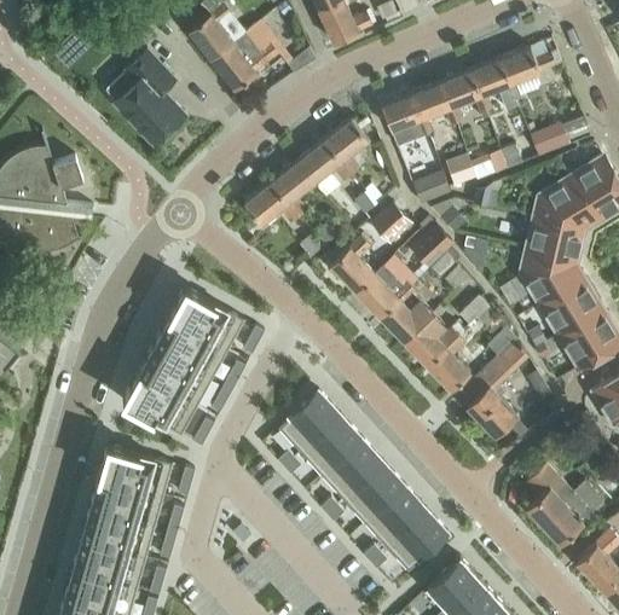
[(313,0),(319,10),(340,0),(313,0)]
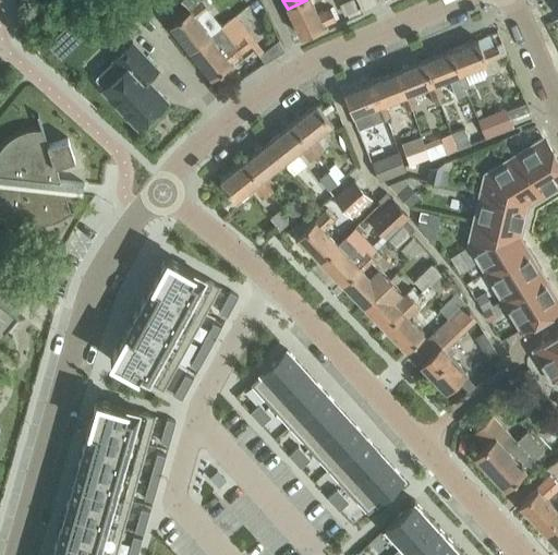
[(301,39),(323,29),(337,24),(331,11),(317,17),(310,0),(306,0),(288,9),(301,39)]
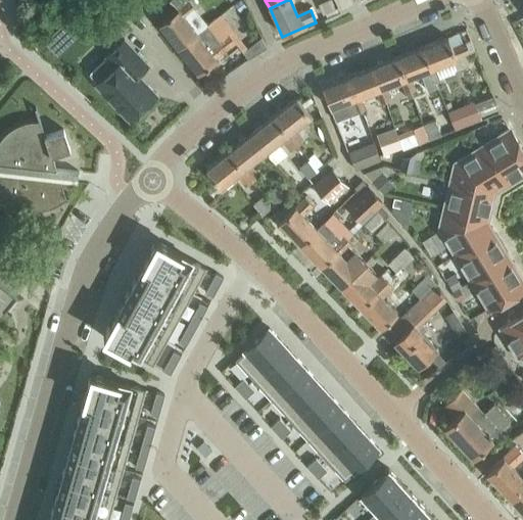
[(330,0),(319,5),(324,16),(336,11),(330,0)]
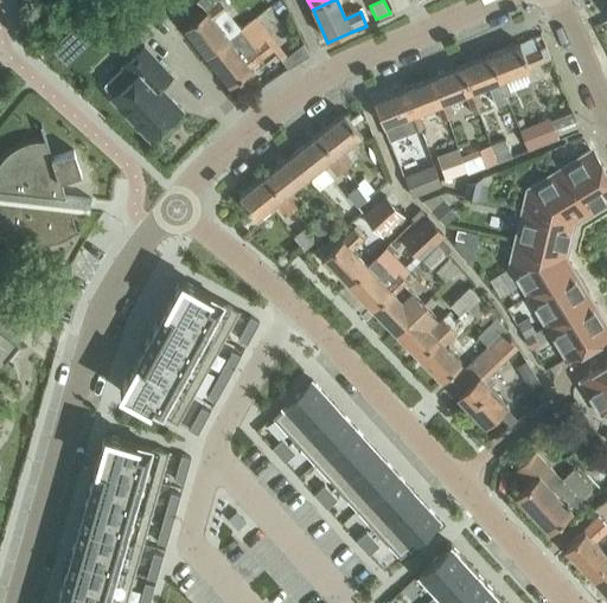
[(185,31),(208,58),(229,42),(216,25),(229,14),(221,4),(206,14),(206,13),(185,31)]
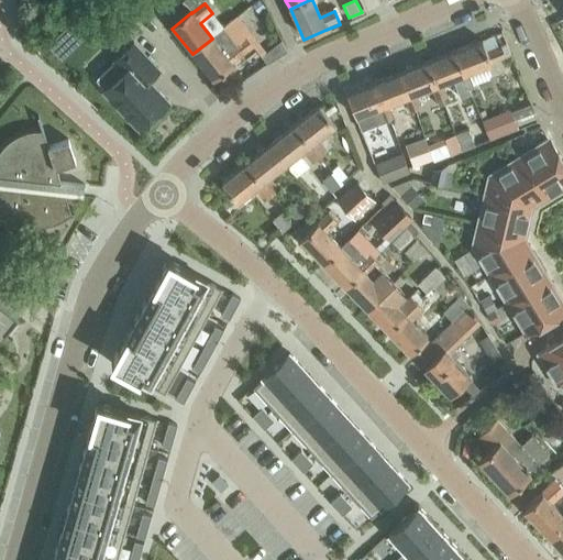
[(212,39),(192,54),(213,81),(233,66),(255,48),(234,21),(212,39)]
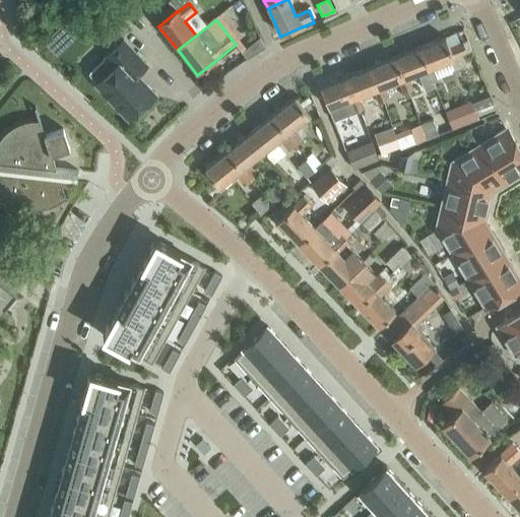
[(52,35),(43,44),(56,56),(64,48),(52,35)]
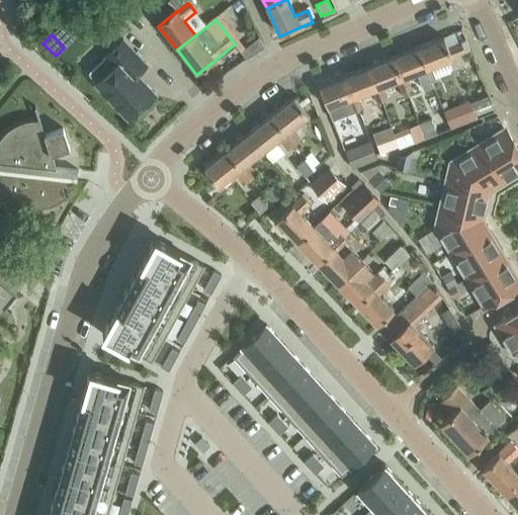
[(428,70),(431,69),(452,61),(452,60),(465,54),(462,45),(449,51),(445,39),(420,50),(428,70)]
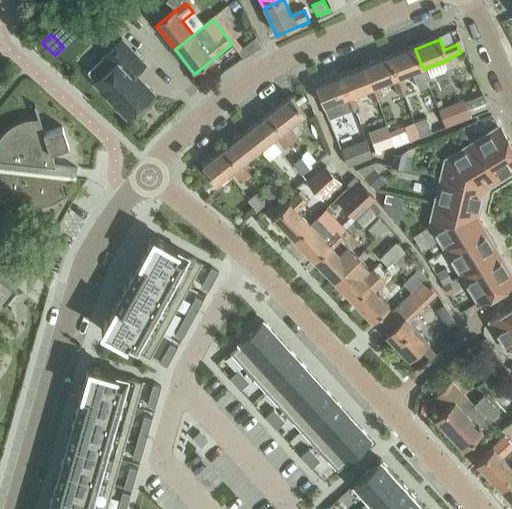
[(105,58),(88,74),(96,83),(94,85),(127,119),(154,95),(140,80),(135,75),(145,66),(121,41),(104,57),(105,58)]
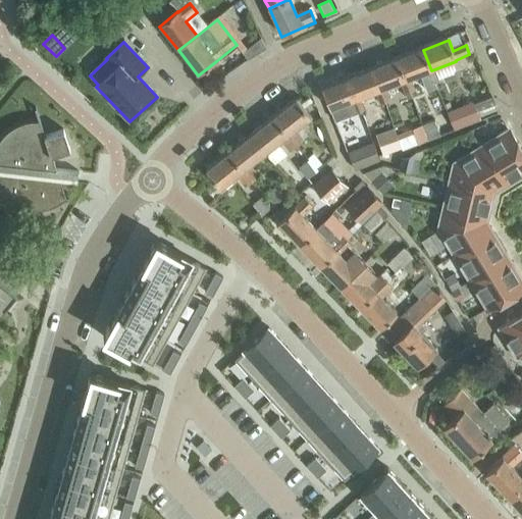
[(406,81),(410,79),(420,74),(427,93),(437,89),(435,84),(439,82),(434,69),(431,70),(423,50),(398,60),(406,81)]
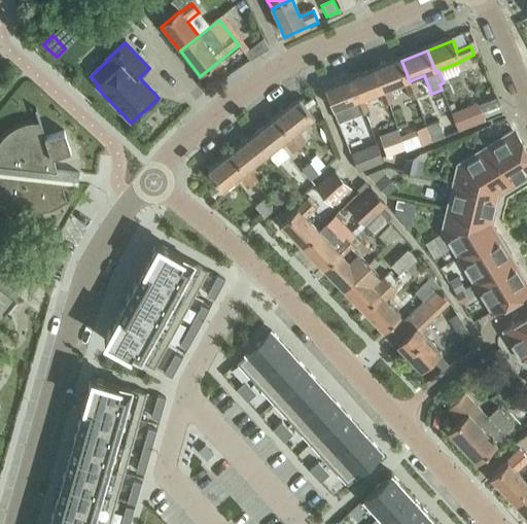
[(385,91),(388,90),(405,83),(410,97),(412,101),(416,100),(414,95),(419,93),(414,79),(410,81),(401,61),(377,71),(385,91)]
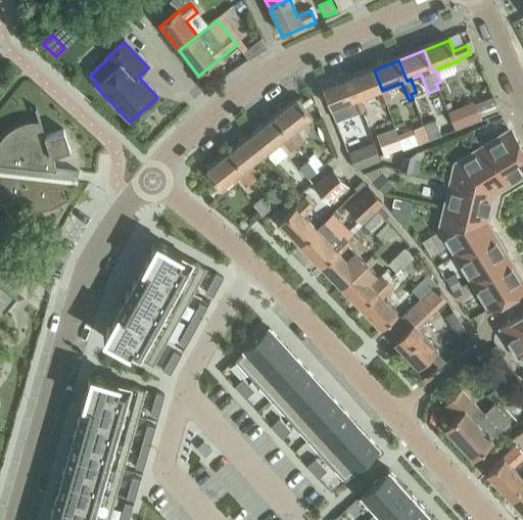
[(357,100),(362,98),(376,93),(382,105),(390,102),(385,89),(382,90),(374,71),(348,80),(357,100)]
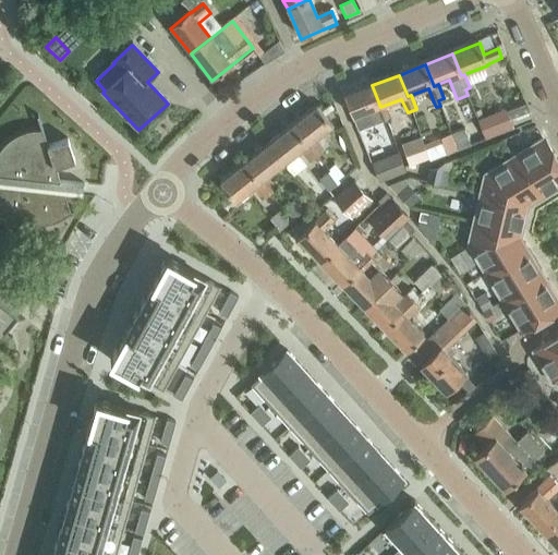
[(372,85),(344,96),(359,132),(391,119),(386,105),(380,107),(372,85)]
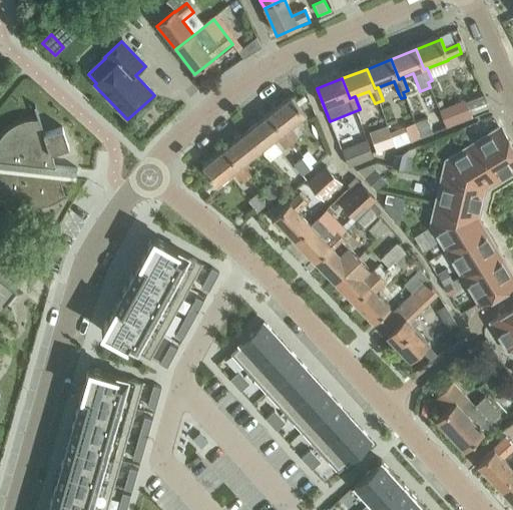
[(270,117),(293,145),(303,157),(308,153),(299,141),(290,129),(306,116),(292,99),(270,117)]
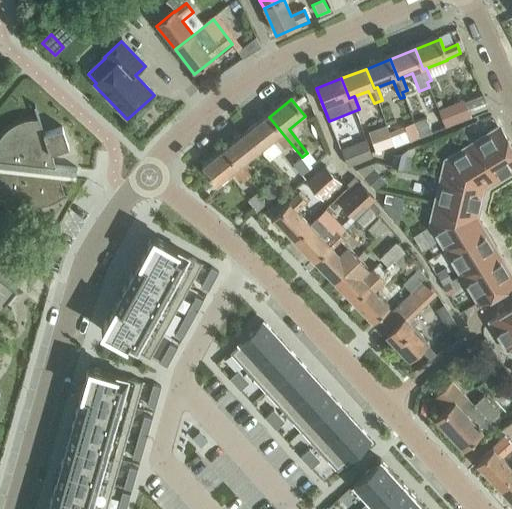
[(465,105),(440,115),(445,126),(469,117),(465,105)]
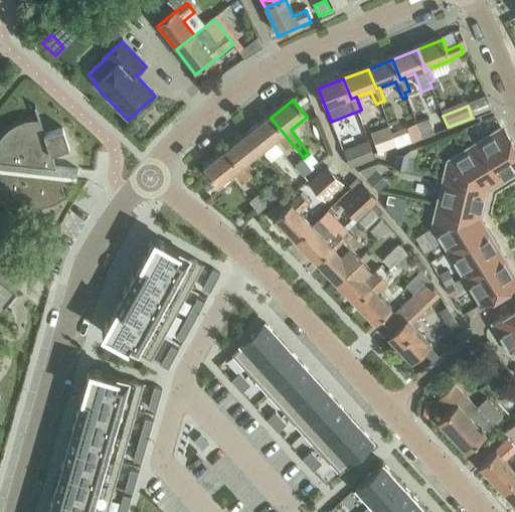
[(0,179),(0,181),(3,186),(6,192),(10,196),(12,199),(16,202),(19,204),(22,206),(26,207),(30,209),(36,210),(42,210),(48,210),(54,208),(59,206),(65,203),(70,200),(74,196),(73,195),(70,198),(65,182),(82,184),(83,173),(61,170),(56,156),(74,151),(68,131),(50,137),(41,110),(39,110),(44,122),(37,123),(30,124),(24,126),(18,129),(13,133),(8,138),(4,143),(1,149),(0,152),(0,179)]
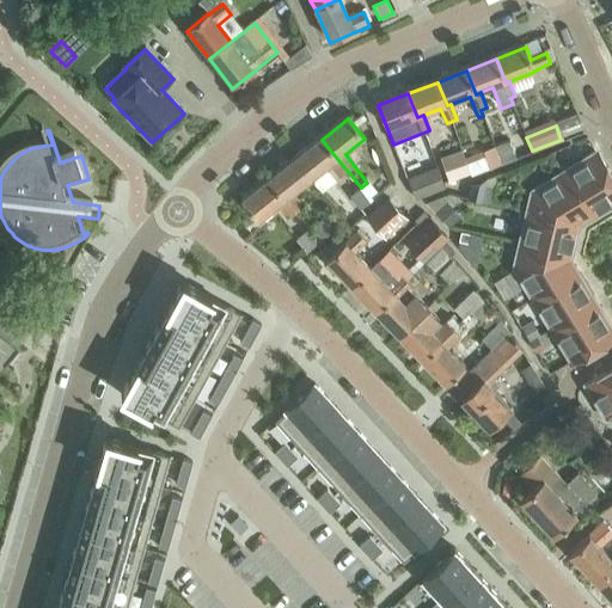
[(295,160),(312,182),(329,167),(340,180),(349,173),(322,140),(295,160)]
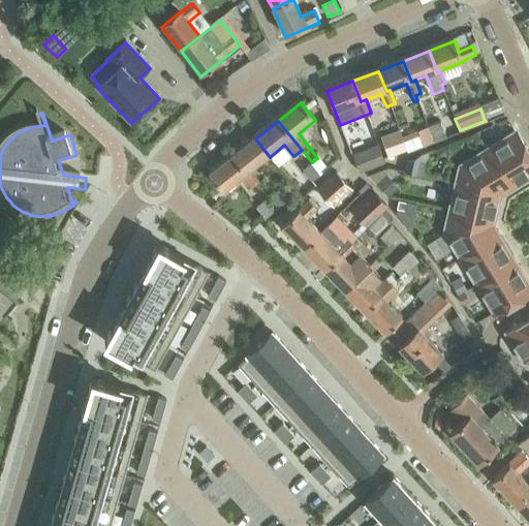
[(430,128),(435,143),(447,138),(442,124),(430,128)]
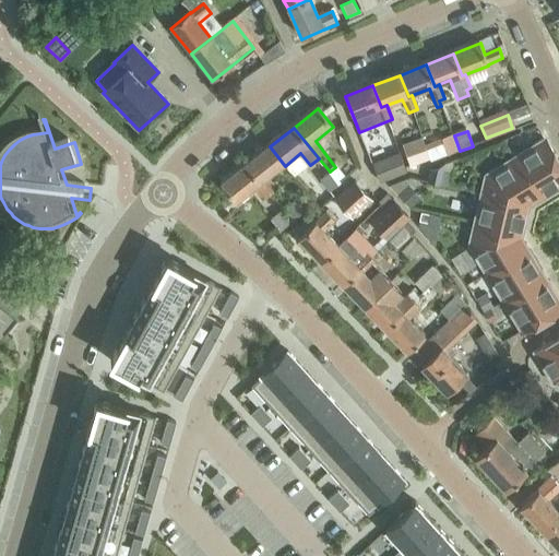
[(448,155),(460,151),(454,135),(442,141),(448,155)]
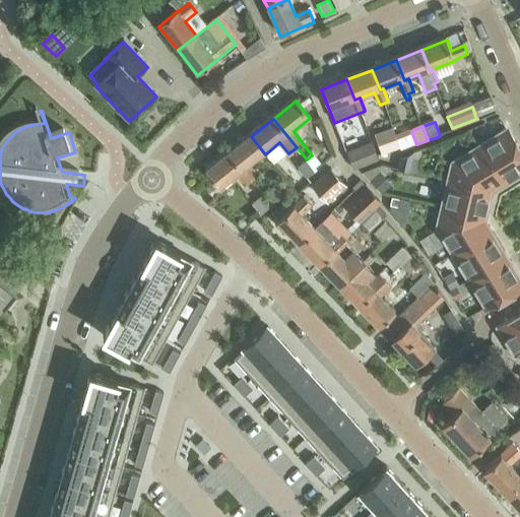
[(392,129),(374,136),(382,155),(400,149),(392,129)]
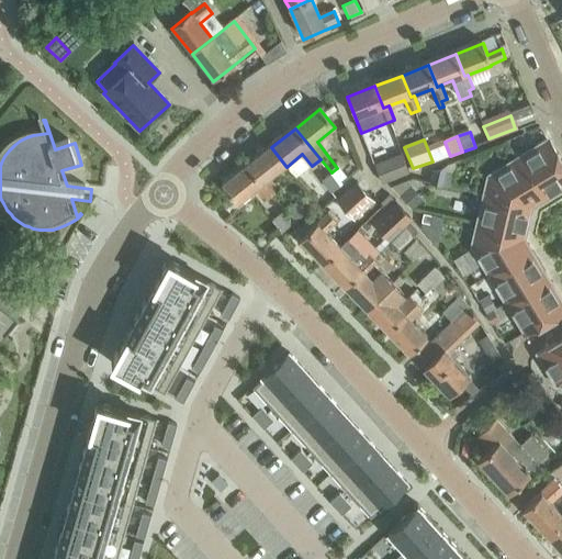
[(472,249),(526,336),(561,313),(561,303),(524,242),(531,209),(561,189),(561,166),(548,143),(489,178),(472,249)]
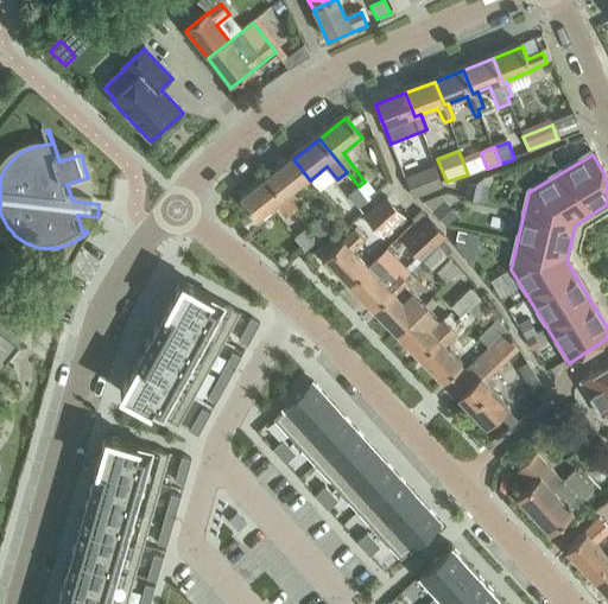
[(267,179),(295,214),(302,208),(291,195),(310,180),(293,159),(267,179)]
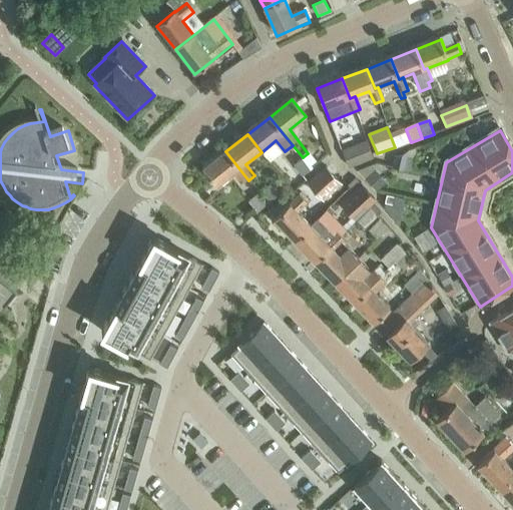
[(356,147),(361,159),(372,155),(367,143),(356,147)]
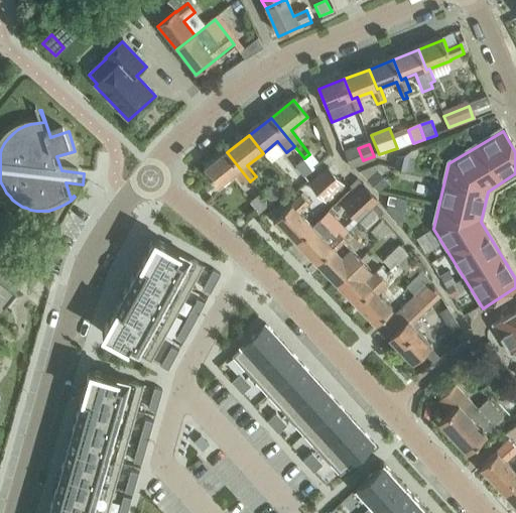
[(250,181),(227,152),(205,170),(219,187),(234,175),(243,186),(250,181)]
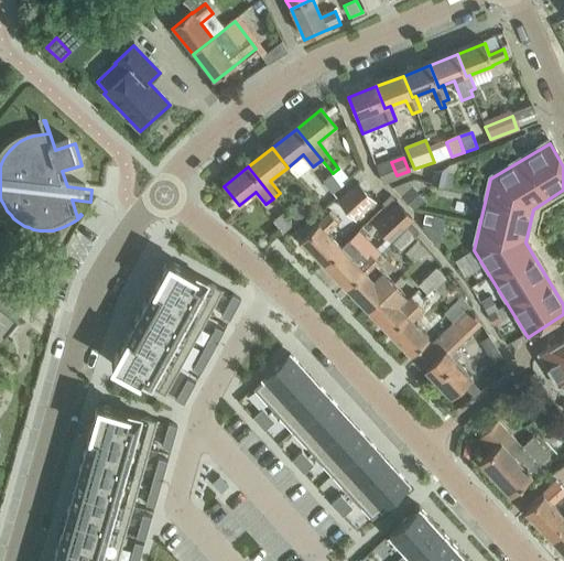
[(441,172),(438,185),(449,189),(454,166),(441,172)]
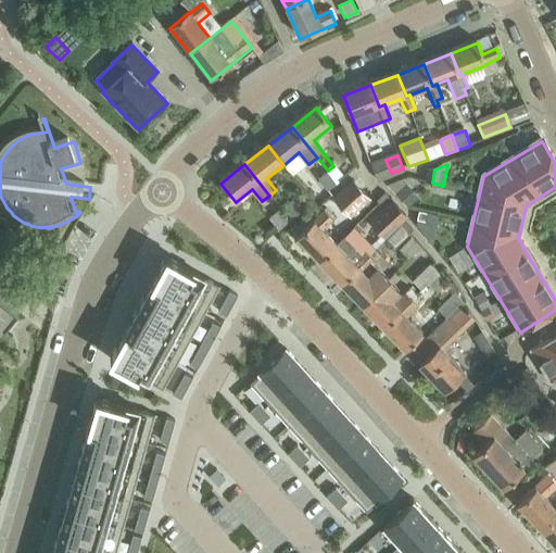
[(329,172),(318,180),(328,193),(339,185),(337,183),(329,172)]
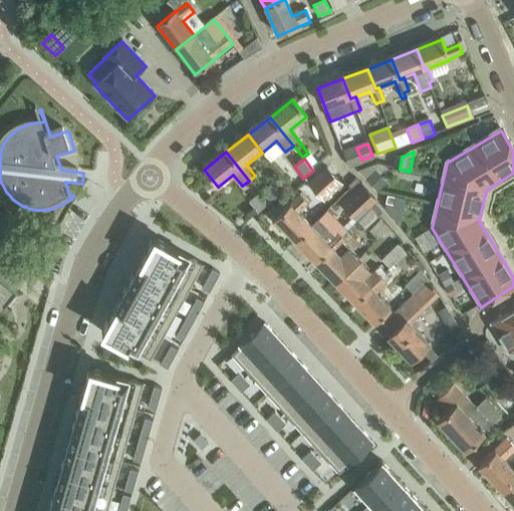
[(327,170),(310,187),(325,203),(343,187),(338,182),(327,170)]
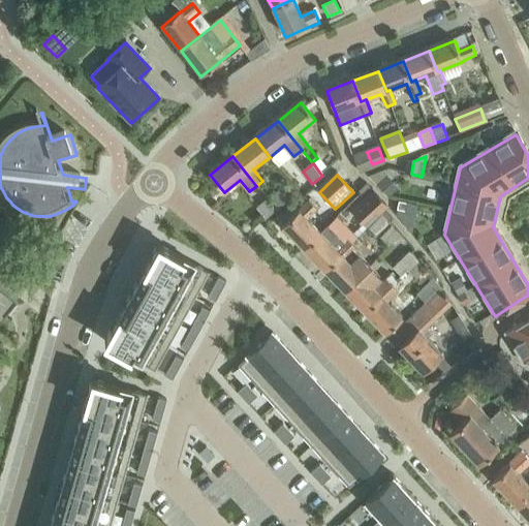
[(387,177),(376,187),(387,199),(399,189),(387,177)]
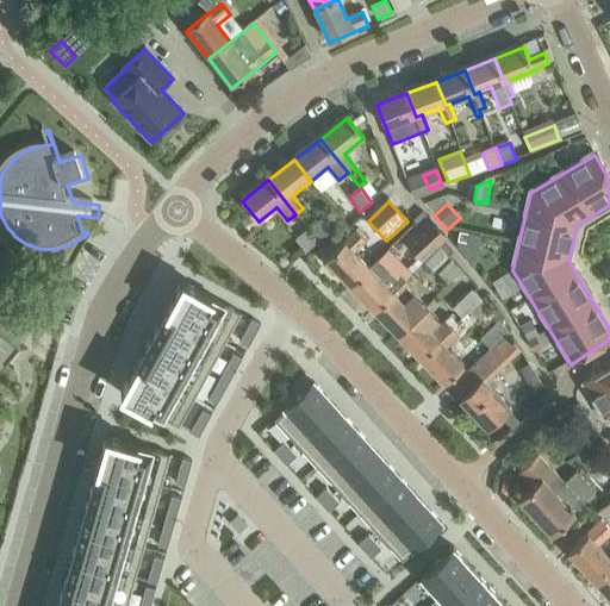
[(405,242),(424,262),(444,244),(449,239),(430,218),(405,242)]
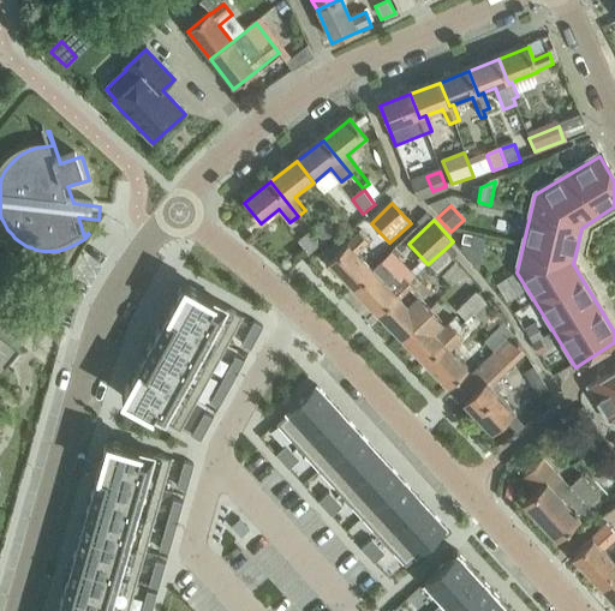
[(323,221),(312,229),(323,244),(334,235),(323,221)]
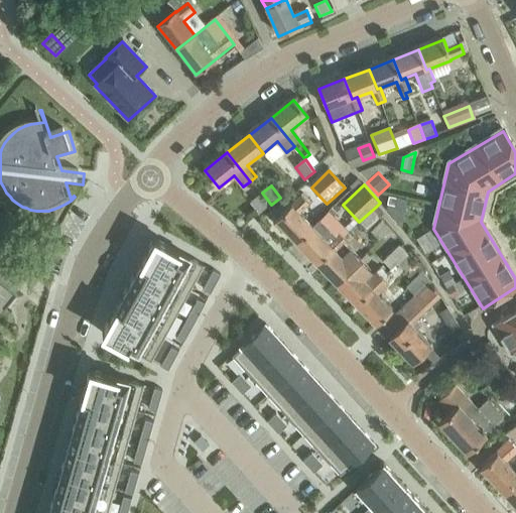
[(260,194),(249,204),(259,215),(270,205),(260,194)]
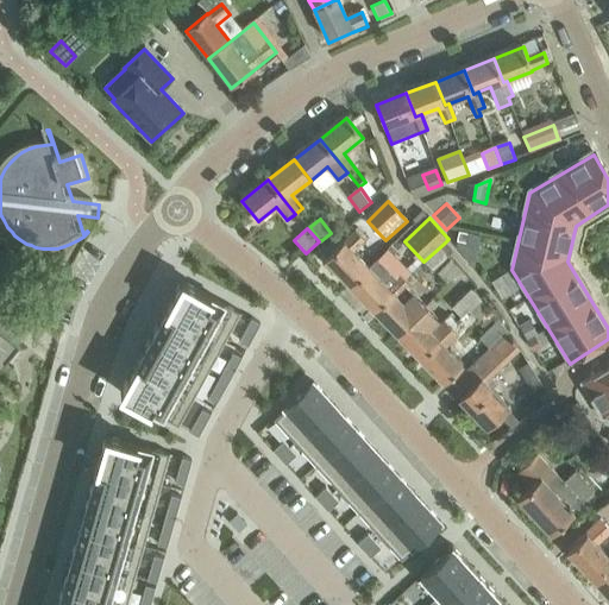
[(324,263),(349,288),(369,269),(352,252),(365,240),(357,232),(344,245),(344,244),(324,263)]
